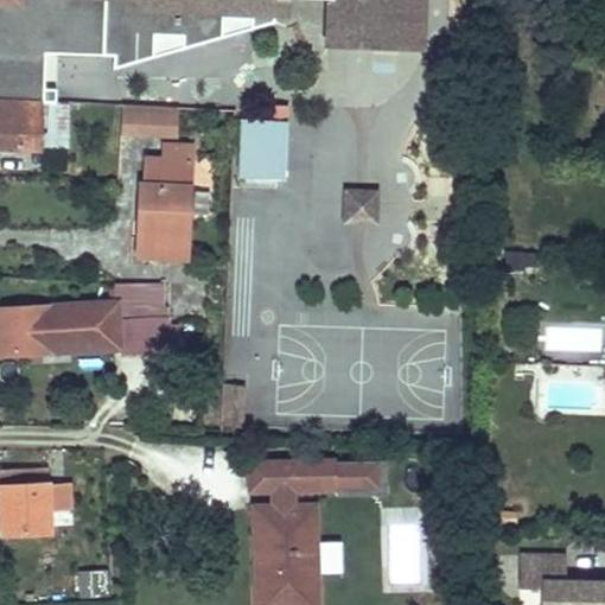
[(0,49),(43,50),(101,52),(102,0),(0,0),(0,49)]
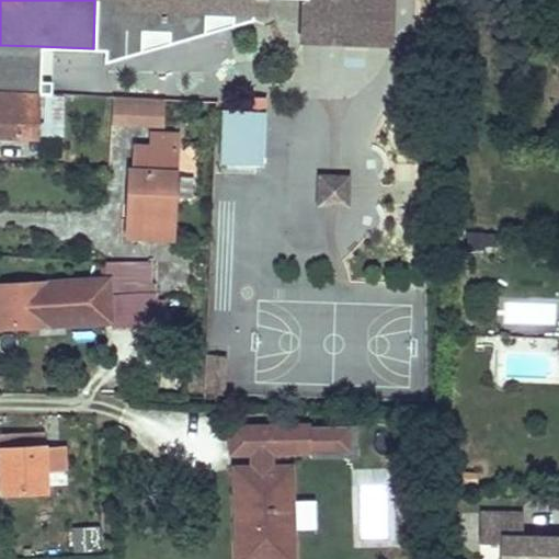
[(345,4),(344,0),(94,0),(93,48),(104,49),(104,61),(140,52),(141,30),(168,31),(168,44),(204,33),(205,12),(230,13),(230,25),(252,19),(252,14),(266,14),(266,0),(305,0),(305,14),(308,14),(307,32),(311,31),(312,36),(315,36),(327,31),(334,25),(338,20),(343,11),(345,4)]
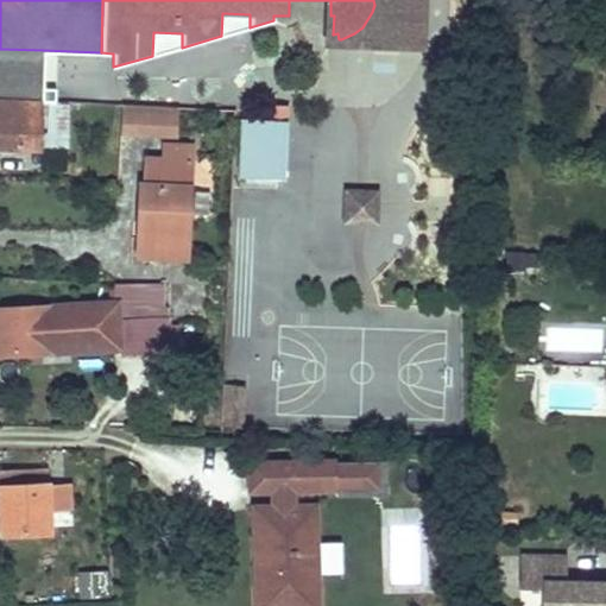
[(421,45),(422,0),(373,0),(374,5),(372,12),(370,18),(366,21),(363,27),(354,33),(346,38),(341,39),(339,39),(338,33),(333,35),(334,16),(330,16),(329,42),(421,45)]
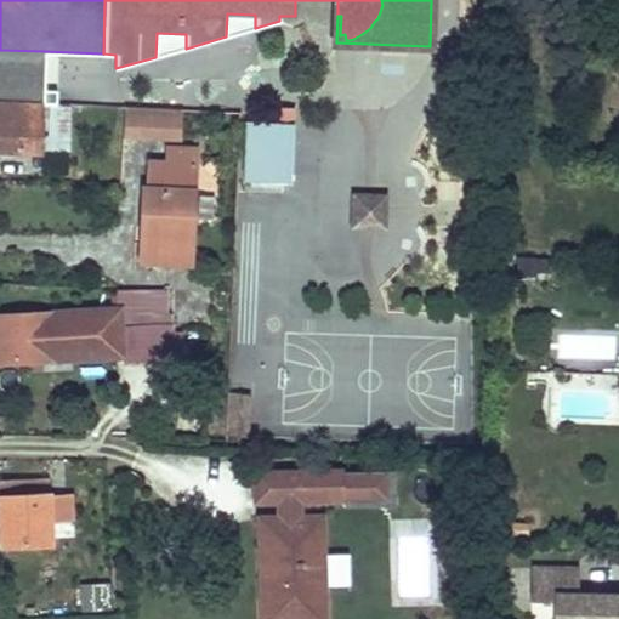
[(44,51),(0,50),(0,98),(35,101),(35,87),(43,89),(44,51)]
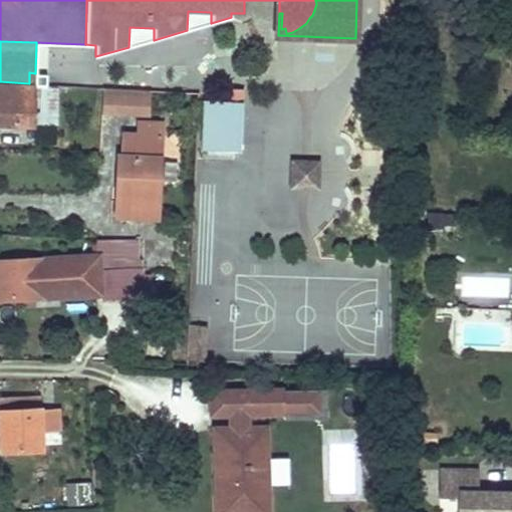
[(29,72),(29,83),(35,83),(46,84),(46,73),(35,73),(29,72)]
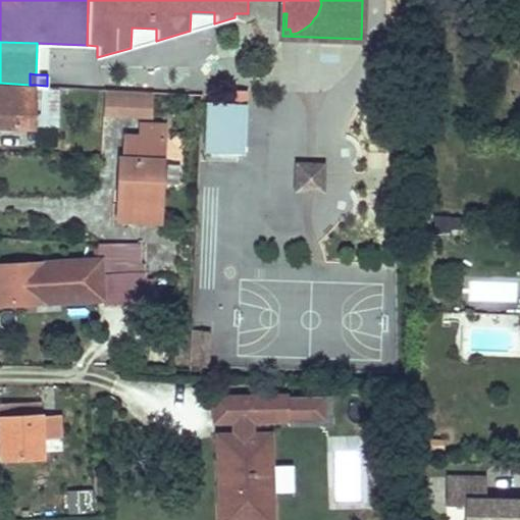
[(35,125),(36,89),(36,85),(30,85),(0,83),(0,124),(35,126),(35,125)]
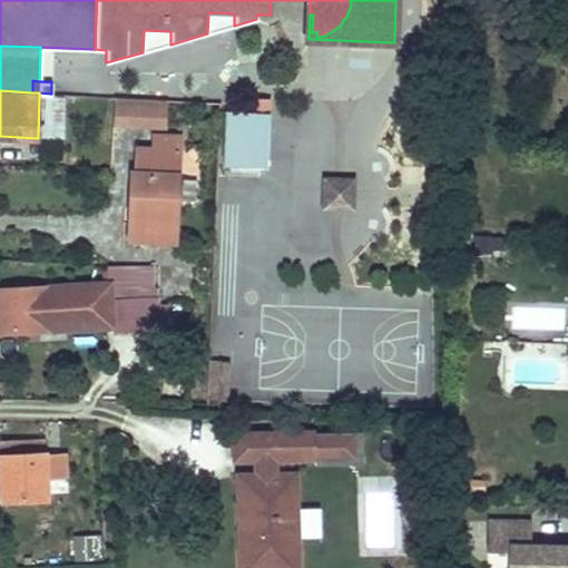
[(62,137),(64,94),(51,94),(39,92),(39,97),(38,137),(62,137)]
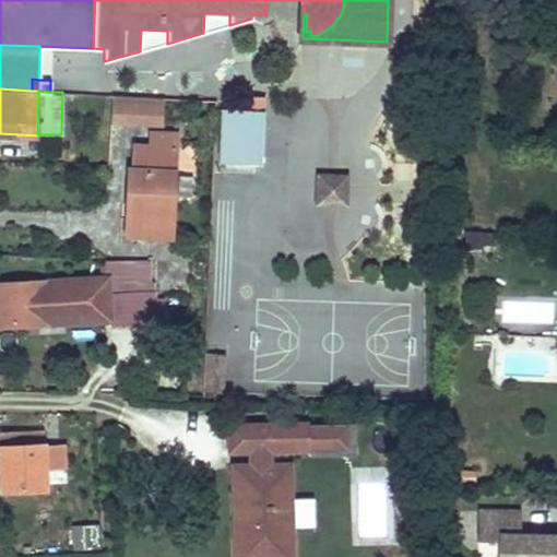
[(147,122),(149,97),(111,95),(110,120),(147,122)]
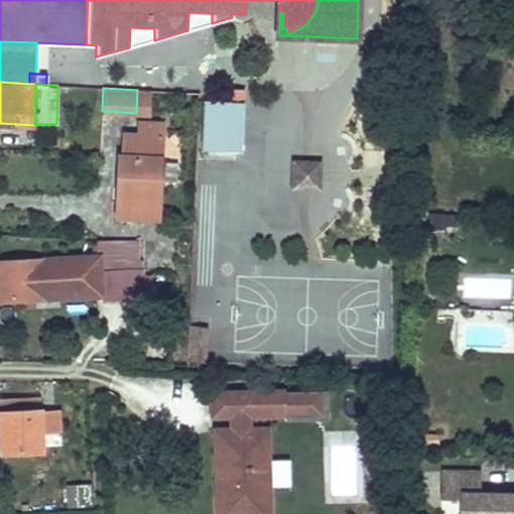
[(147,113),(148,90),(137,90),(136,113),(147,113)]
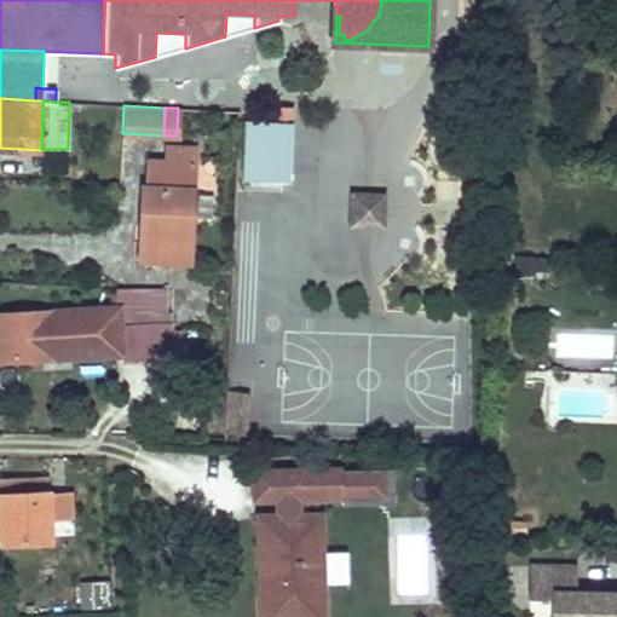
[(289,182),(292,121),(244,119),(242,179),(289,182)]
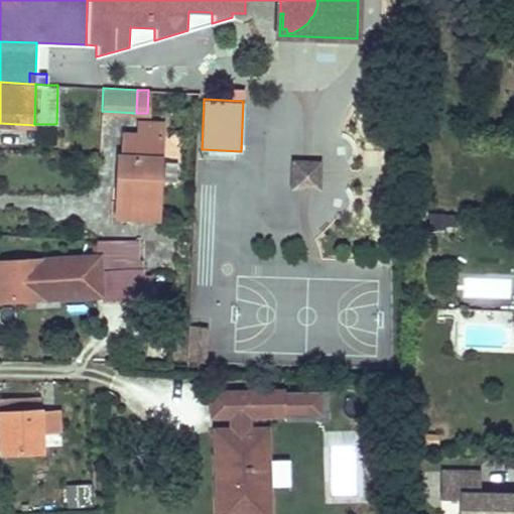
[(157,218),(160,154),(159,154),(161,123),(139,121),(138,135),(122,134),(121,152),(119,151),(116,216),(157,218)]
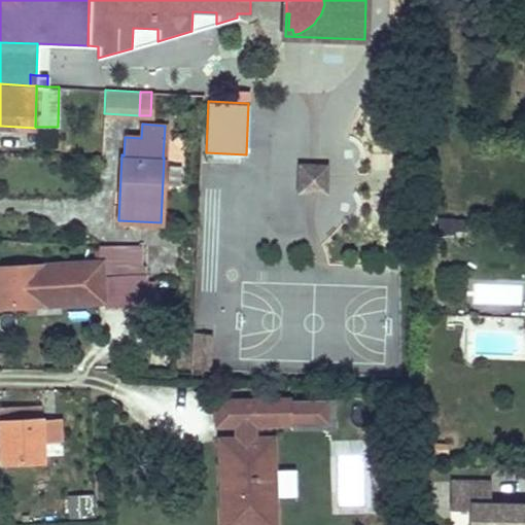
[(325,193),(326,164),(298,163),(296,191),(325,193)]
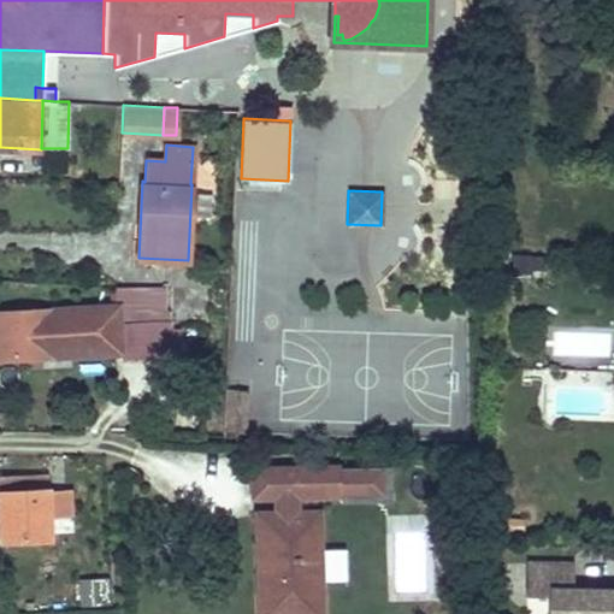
[(151,311),(149,287),(116,288),(118,305),(119,323),(169,324),(169,323),(170,323),(170,311),(165,311),(151,311)]
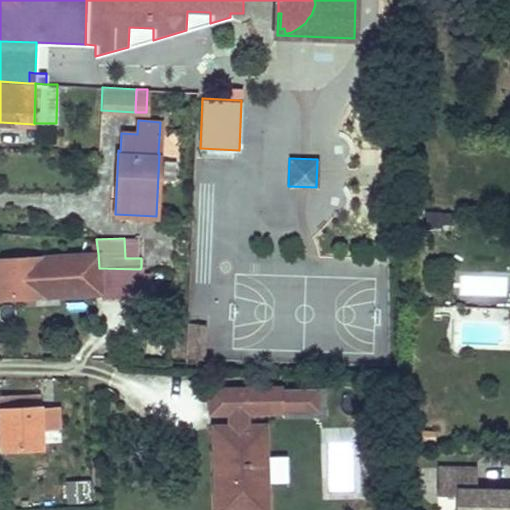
[(137,258),(137,238),(124,238),(125,258),(137,258)]
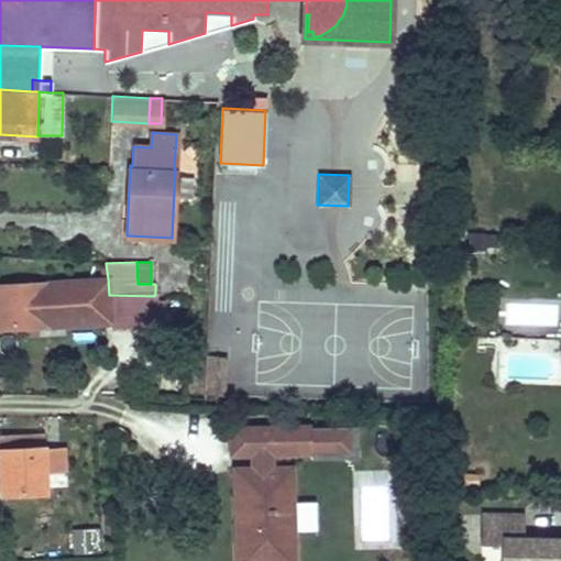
[(109,295),(108,278),(46,282),(0,285),(0,327),(48,323),(50,325),(110,321),(109,295)]
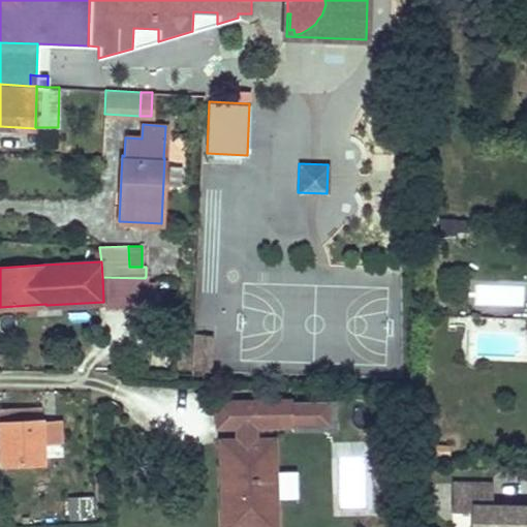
[(147,299),(146,280),(146,278),(145,278),(102,277),(103,302),(147,299)]
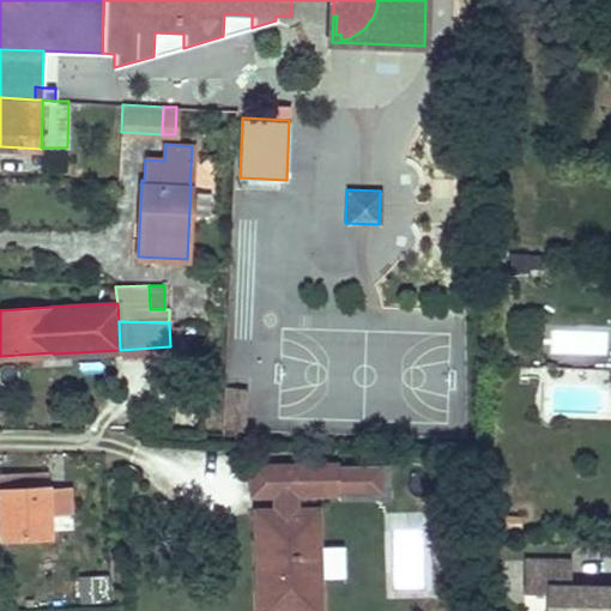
[(243,429),(244,387),(224,386),(223,429),(243,429)]
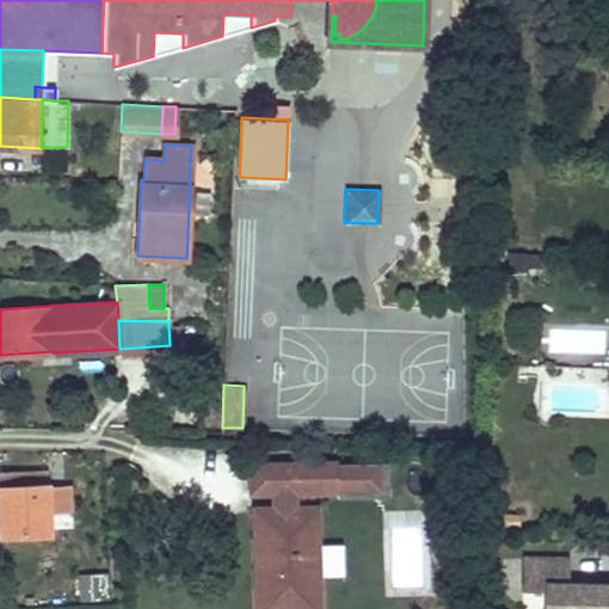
[(188,418),(188,401),(174,400),(174,417),(188,418)]
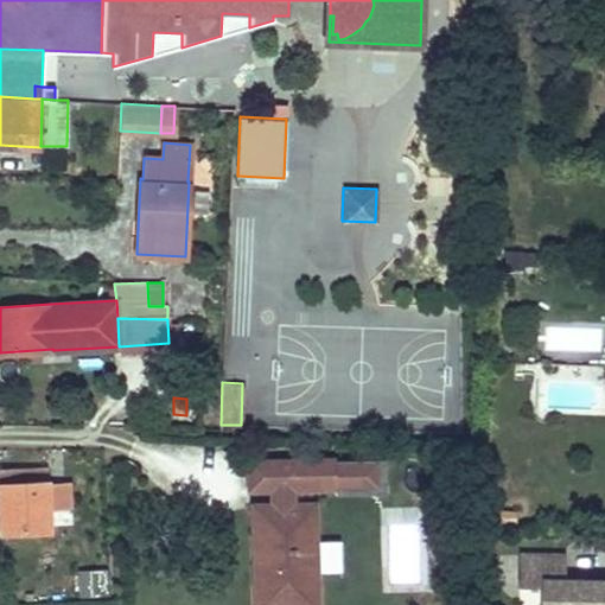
[(256,590),(256,604),(316,604),(313,503),(293,504),(292,489),(333,488),(333,494),(377,494),(376,462),(335,462),(335,458),(248,460),(248,479),(252,479),(252,490),(271,489),(272,504),(253,504),(255,590),(256,590)]
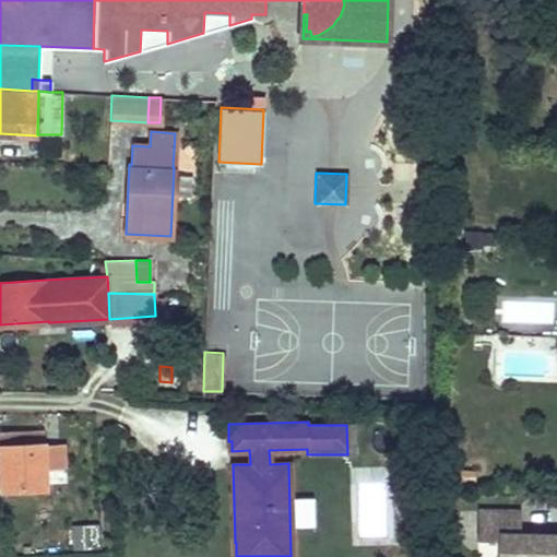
[(45,488),(43,445),(43,428),(0,430),(0,470),(1,489),(45,488)]
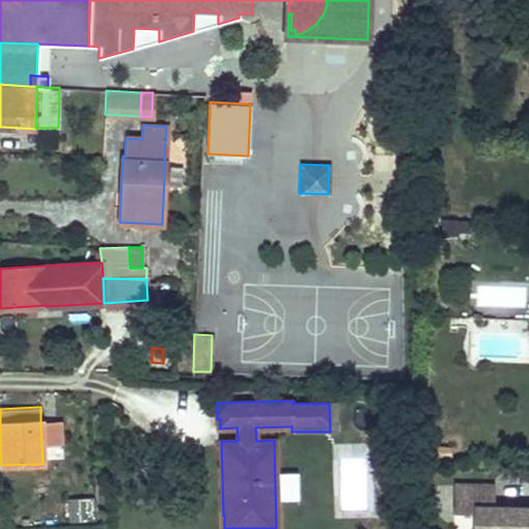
[(528,528),(528,507),(493,507),(494,484),(453,483),(453,512),(473,512),(472,528),(528,528)]
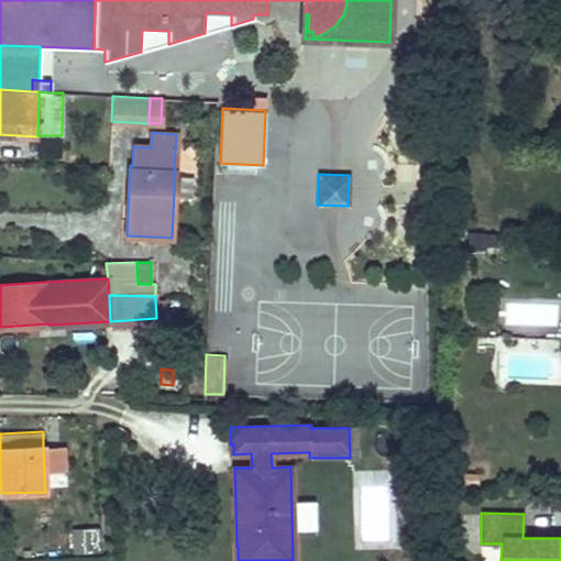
[(87,541),(69,541),(69,554),(100,553),(99,541),(87,542),(87,541)]
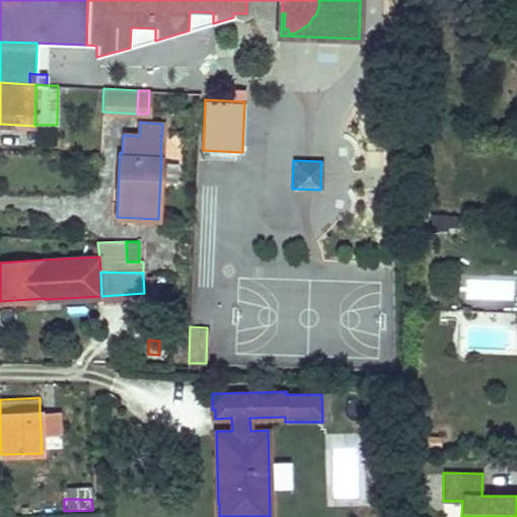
[(461,516),(462,501),(443,501),(442,516),(461,516)]
